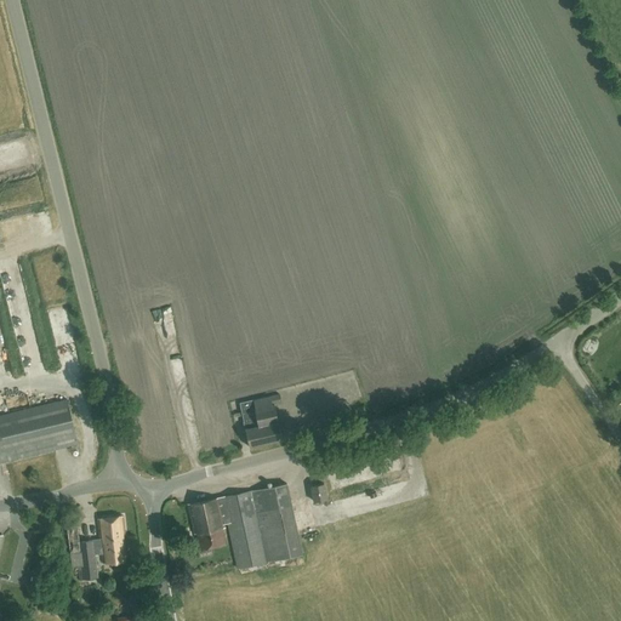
[(28,290),(26,283),(6,288),(7,295),(28,290)]
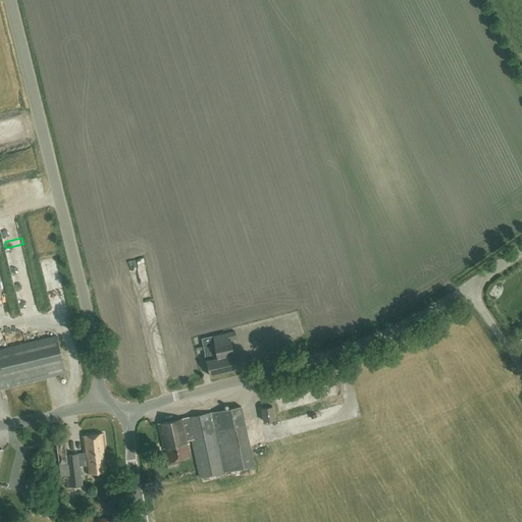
[(202,338),(205,355),(210,375),(237,370),(229,340),(237,337),(235,331),(202,338)]
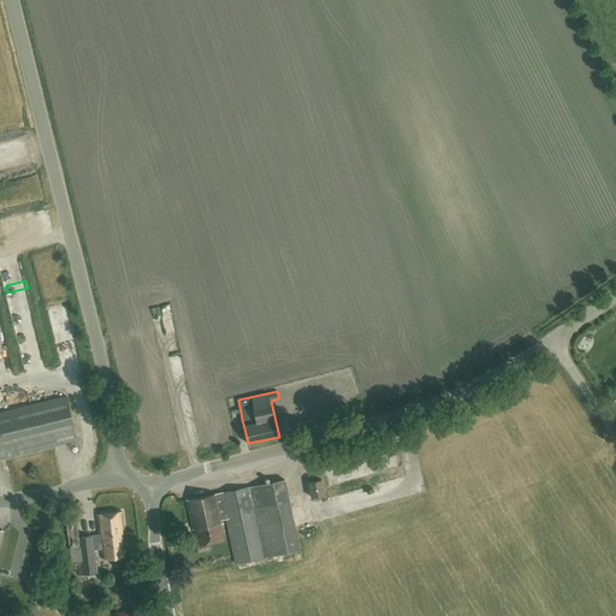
[(0,456),(77,438),(66,396),(0,412),(0,456)]
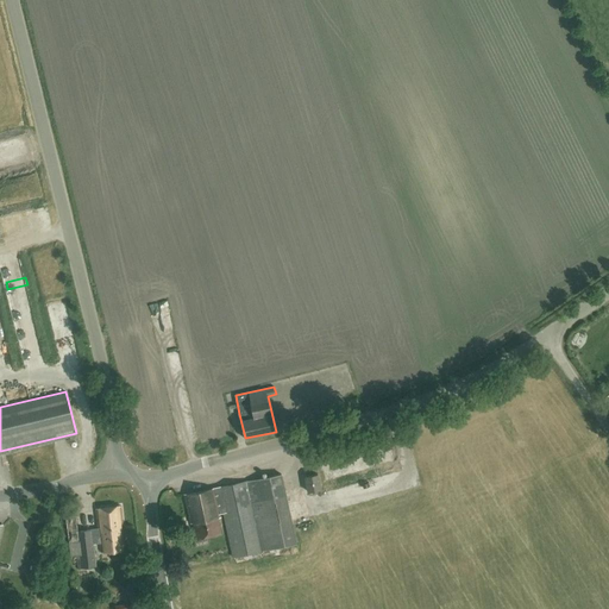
[(281,473),(276,476),(218,488),(214,489),(184,495),(190,523),(193,523),(196,539),(221,533),(218,518),(221,518),(220,514),(224,513),(233,557),(296,544),(281,473)]
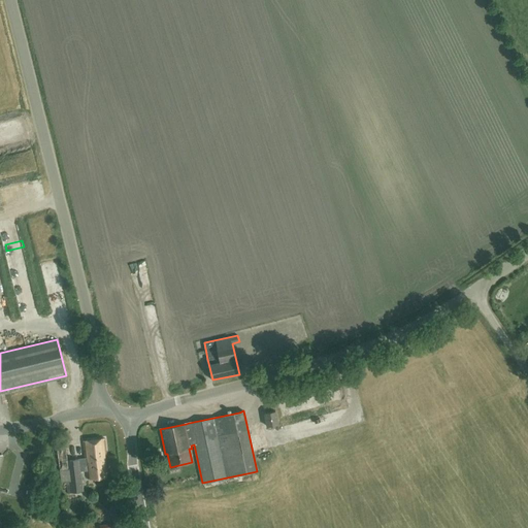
[(267,426),(277,424),(275,411),(265,414),(267,426)]
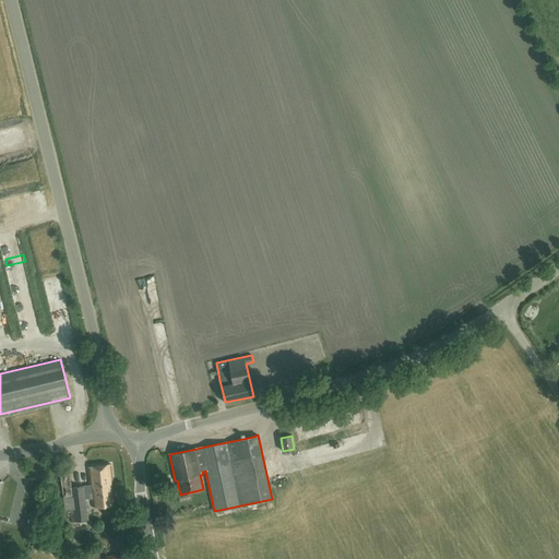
[(93,498),(94,507),(115,504),(110,464),(88,467),(91,485),(71,487),(69,467),(60,468),(64,510),(70,510),(71,522),(87,520),(85,499),(93,498)]
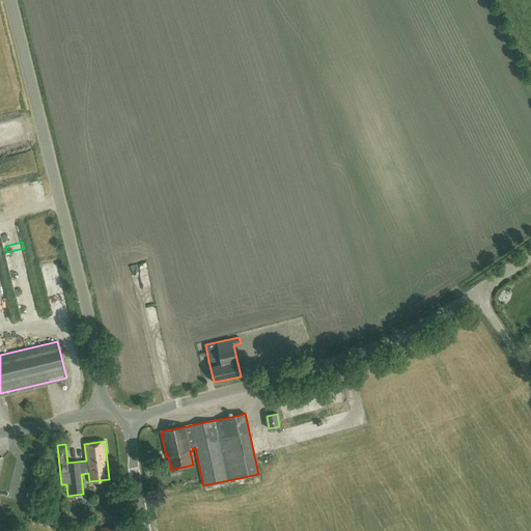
All buildings are outlined.
